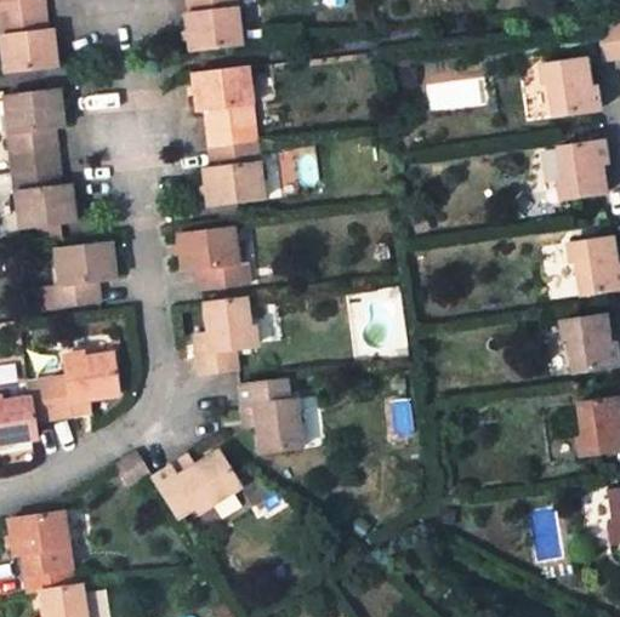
[(0,4),(1,18),(49,11),(47,0),(3,0),(0,0),(0,4)]
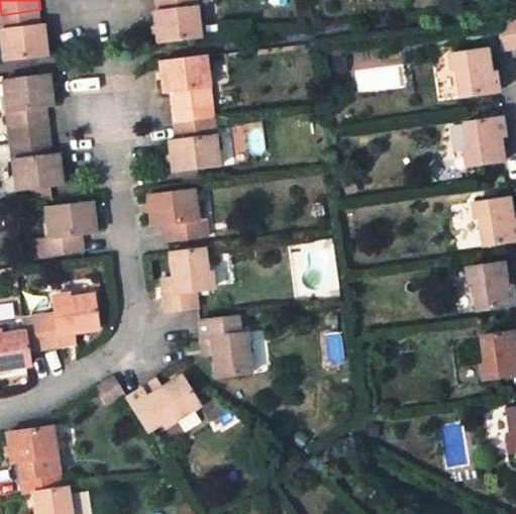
[(157,10),(161,40),(204,35),(198,0),(159,0),(161,10),(157,10)]
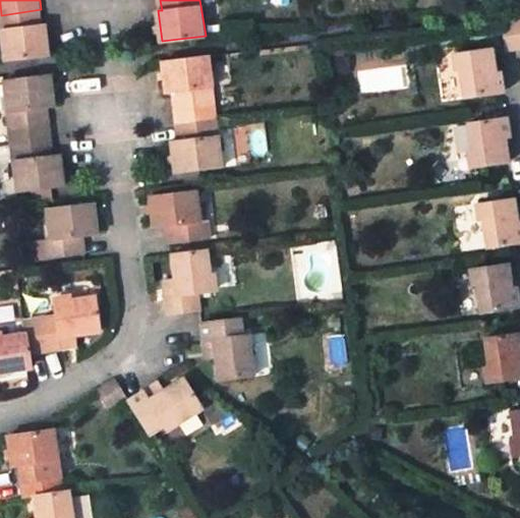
[(7,59),(50,55),(47,24),(43,24),(41,9),(1,15),(7,59)]
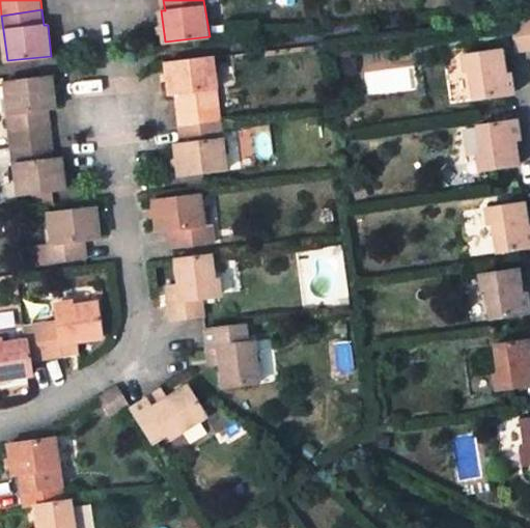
[(529,31),(528,19),(512,21),(515,48),(529,45),(529,31)]
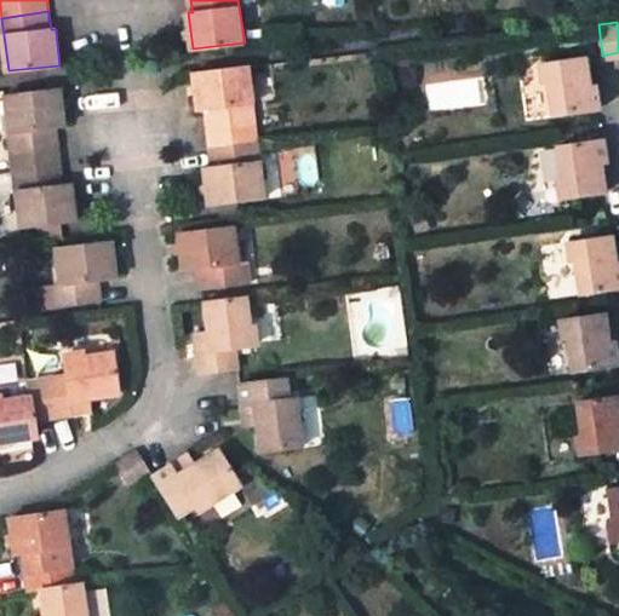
[(552,114),(592,108),(586,72),(582,73),(579,57),(545,62),(552,114)]
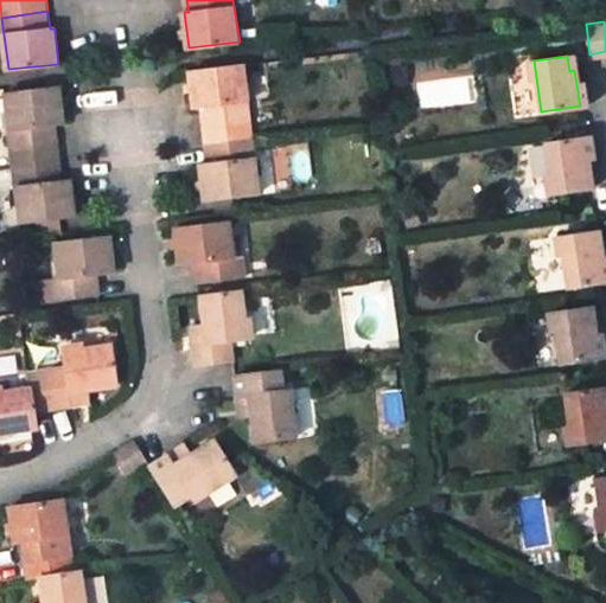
[(244,64),(190,70),(193,107),(202,106),(204,124),(250,120),(244,64)]
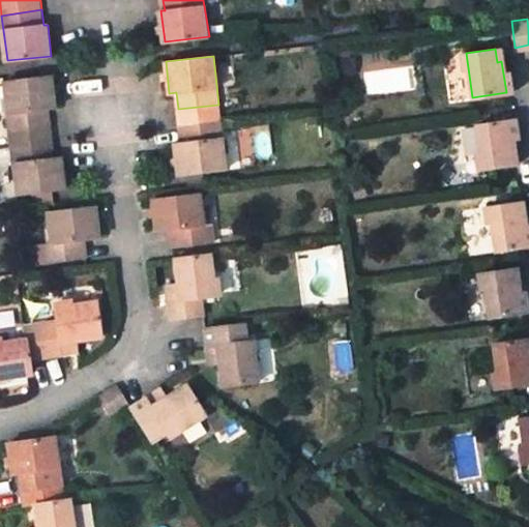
[(10,129),(50,124),(48,108),(55,106),(52,75),(4,80),(10,129)]
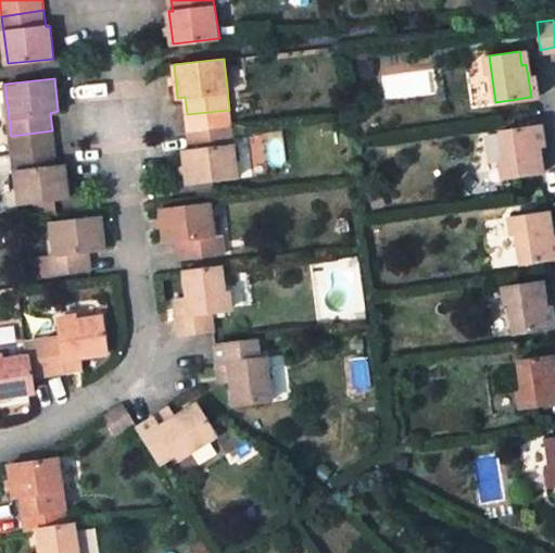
[(189,128),(222,125),(231,124),(229,110),(187,114),(189,128)]
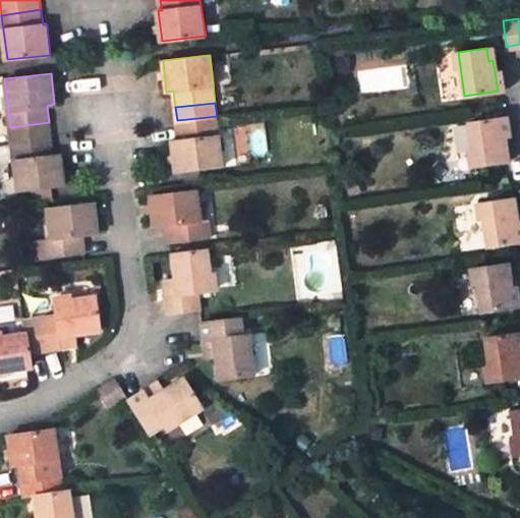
[(222,165),(217,116),(208,117),(177,120),(179,138),(171,139),(175,171),(222,165)]
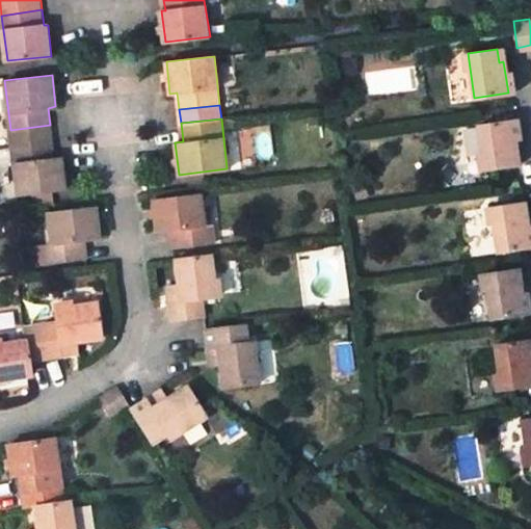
[(516,151),(511,120),(478,125),(485,168),(513,164),(511,152),(516,151)]
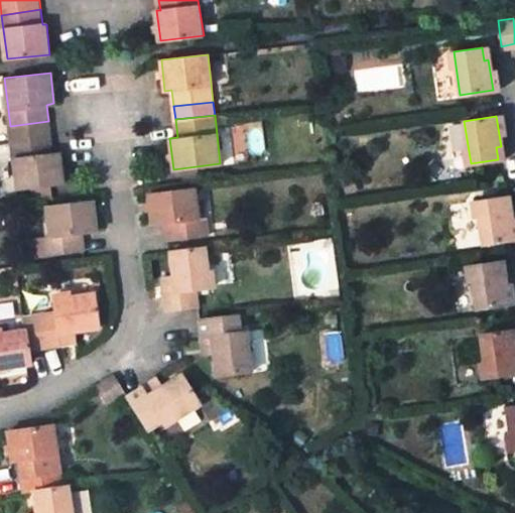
[(48,121),(10,126),(11,139),(24,138),(50,135),(48,121)]
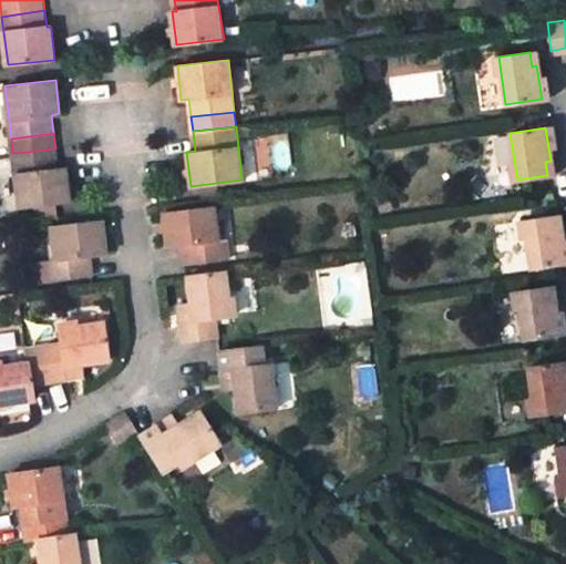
[(70,201),(65,166),(58,167),(55,149),(27,152),(12,153),(19,207),(70,201)]
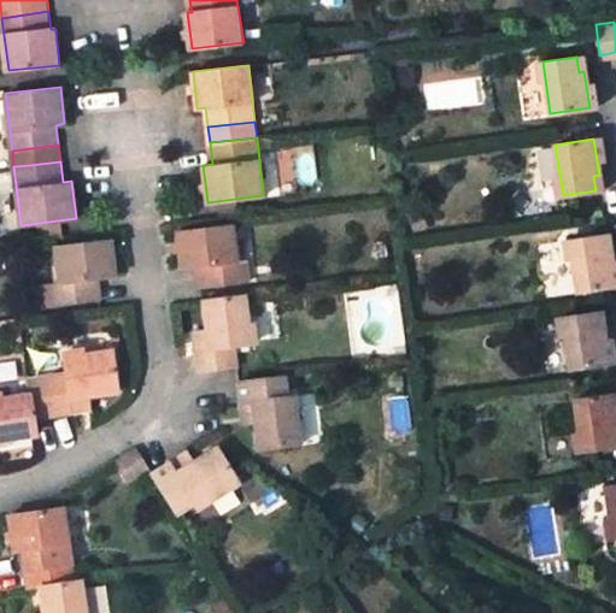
[(233,224),(179,230),(182,266),(200,265),(203,283),(248,278),(246,257),(238,258),(233,224)]
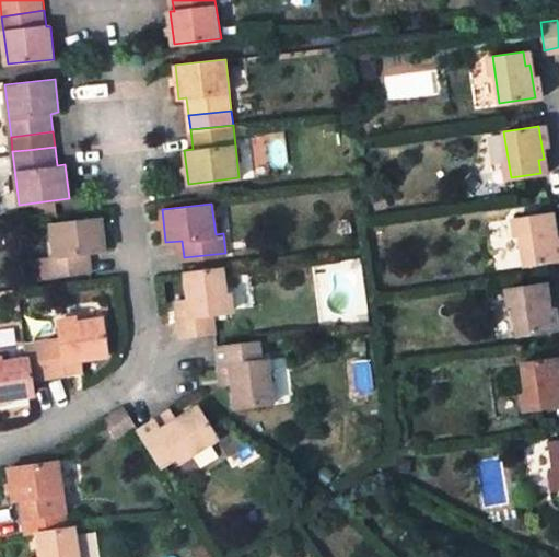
[(558,253),(554,225),(548,227),(546,213),(516,218),(524,264),(548,260),(558,259),(558,253)]
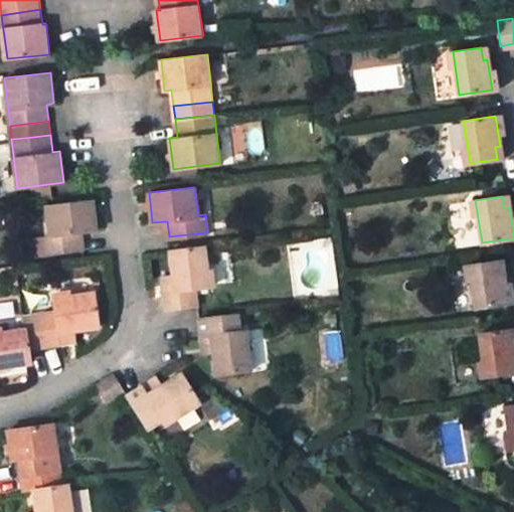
[(92,199),(47,204),(50,234),(44,235),(46,253),(83,247),(81,231),(96,230),(92,199)]
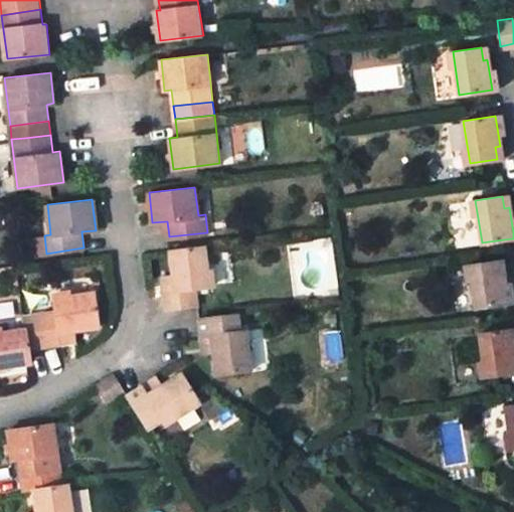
[(205,244),(170,248),(173,274),(174,281),(163,283),(164,292),(165,309),(198,305),(197,289),(210,287),(205,244)]
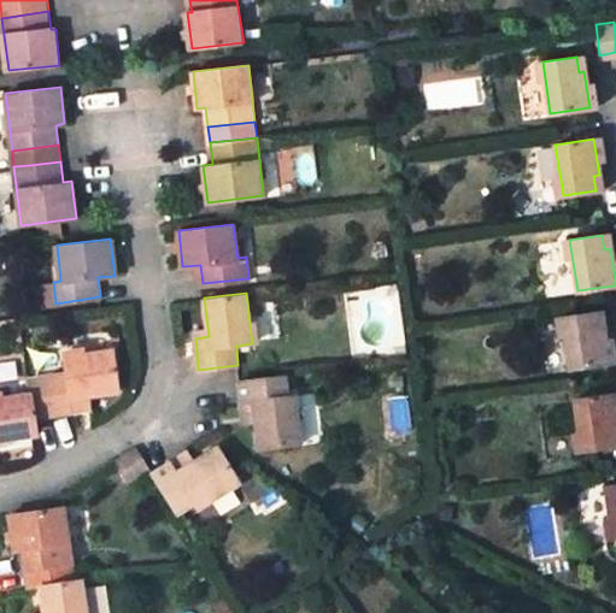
[(562,317),(569,369),(609,363),(603,326),(598,326),(596,311),(562,317)]
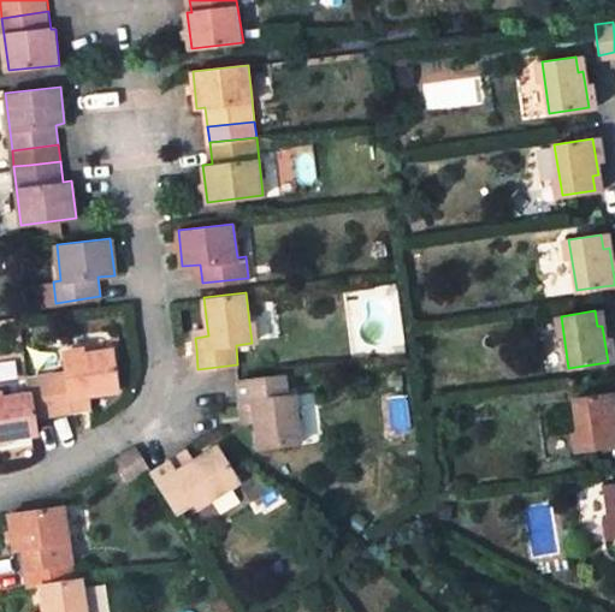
[(195,338),(208,336),(207,327),(193,330),(195,338)]
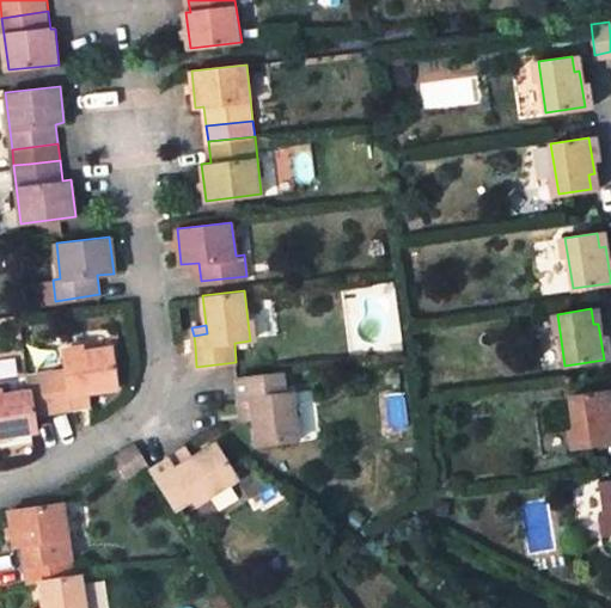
[(79,393),(90,392),(118,388),(112,347),(62,354),(65,370),(46,373),(50,410),(81,405),(79,393)]
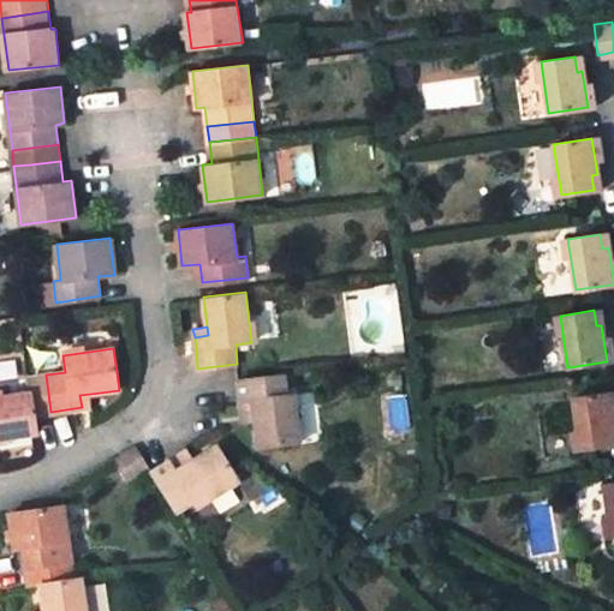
[(292,372),(239,378),(242,401),(243,412),(252,412),(254,419),(257,447),(299,442),(292,372)]
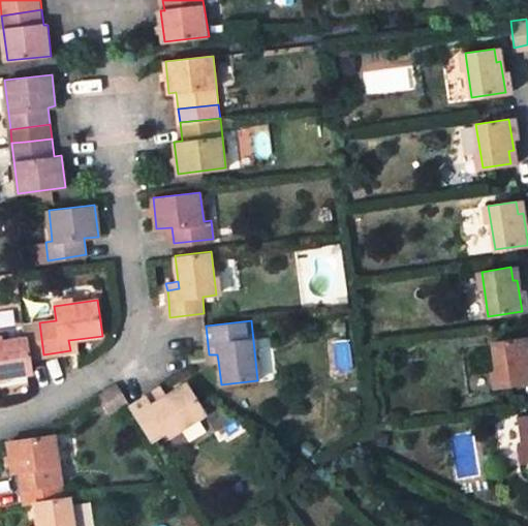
[(27,337),(30,357),(43,354),(39,322),(25,325),(26,329),(27,337)]
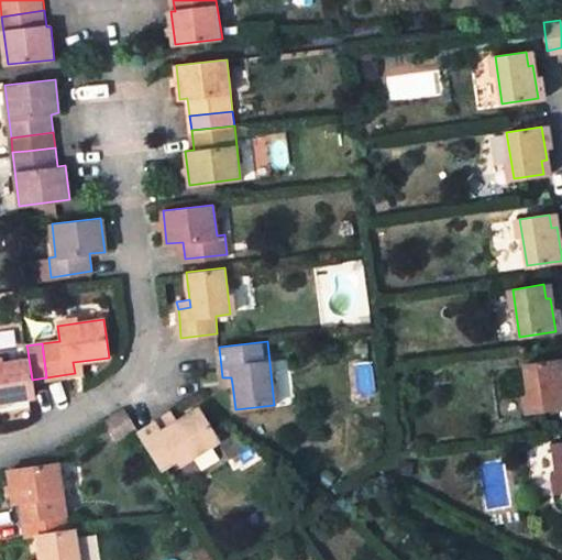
[(29,359),(0,362),(0,402),(34,397),(32,380),(29,359)]
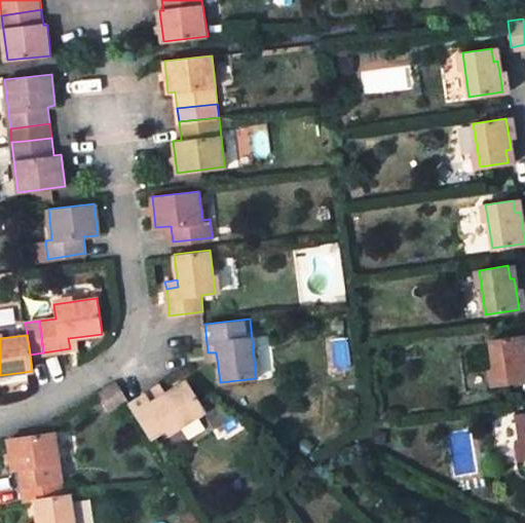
[(495,384),(524,380),(522,367),(524,366),(524,346),(523,336),(489,340),(495,384)]
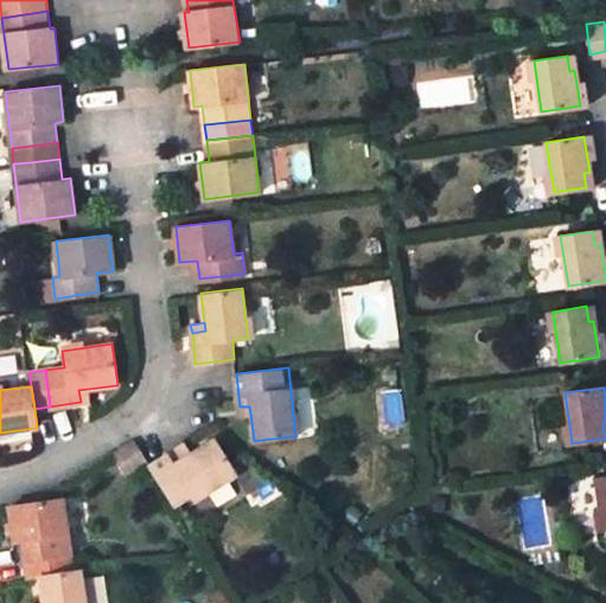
[(89,389),(78,390),(81,402),(90,401),(89,389)]
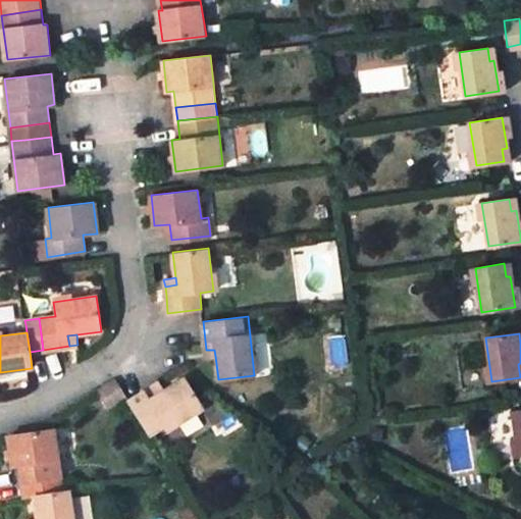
[(257,336),(261,369),(272,368),(267,335),(257,336)]
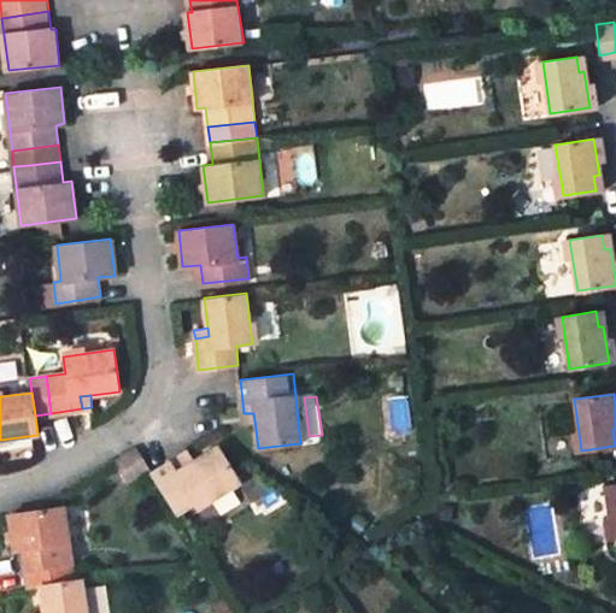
[(244,413),(244,423),(254,420),(253,413),(244,413)]
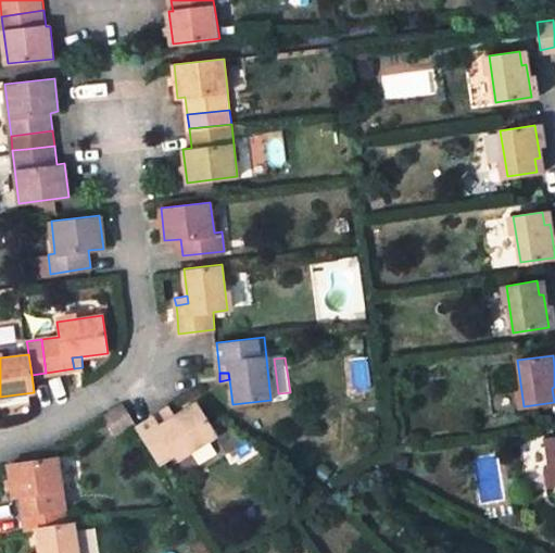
[(163,468),(216,436),(193,400),(173,413),(166,417),(162,412),(137,427),(163,468)]
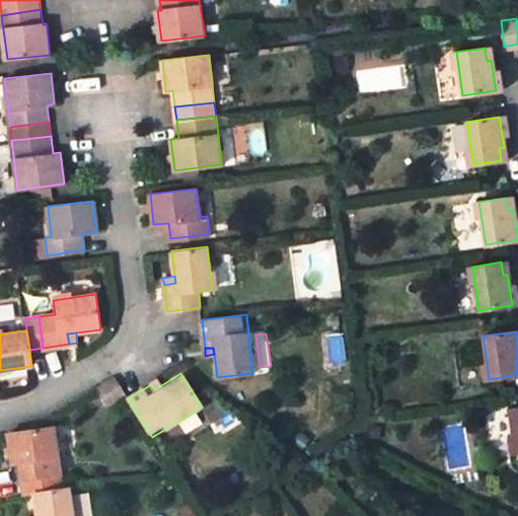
[(114,376),(97,386),(108,404),(125,394),(114,376)]
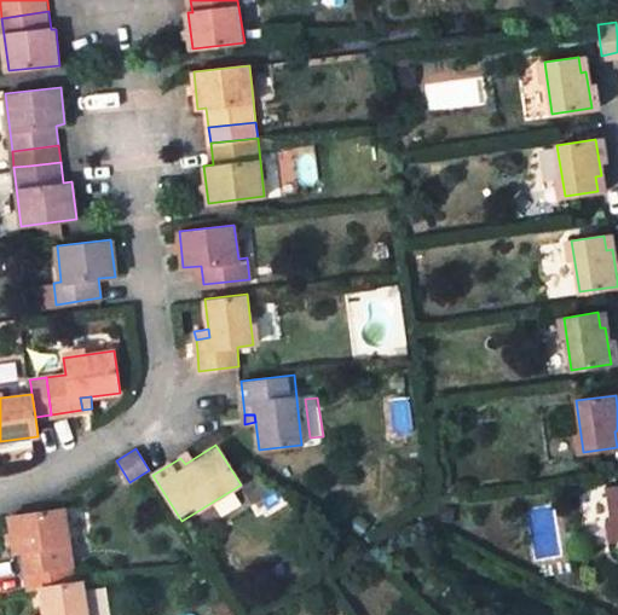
[(192,459),(188,453),(180,458),(185,464),(192,459)]
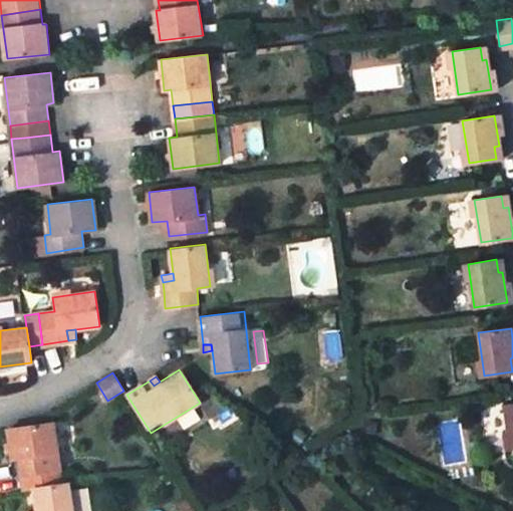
[(23,475),(60,470),(53,423),(9,429),(13,458),(20,458),(21,465),(23,475)]
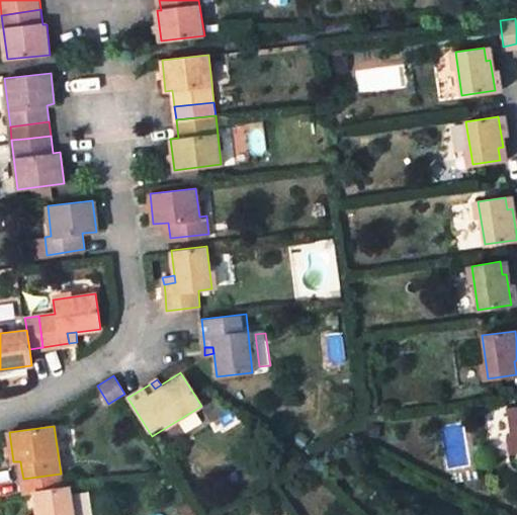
[(33,492),(45,490),(63,487),(61,474),(23,479),(25,493),(33,492)]
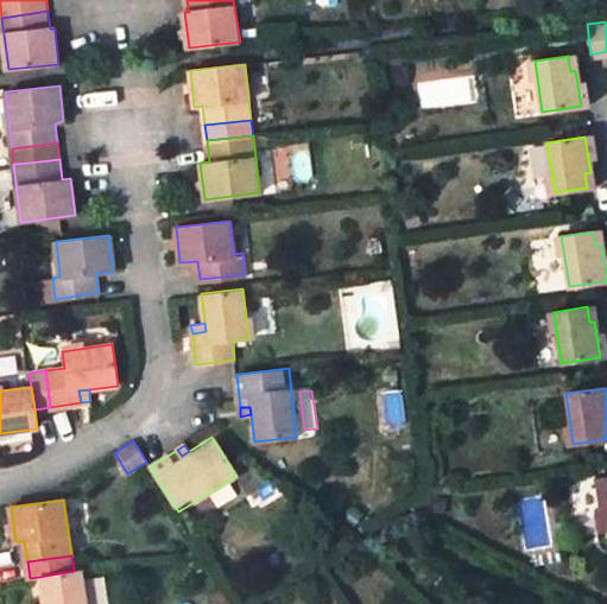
[(84,603),(80,570),(74,571),(52,574),(39,577),(43,602),(43,603),(84,603)]
